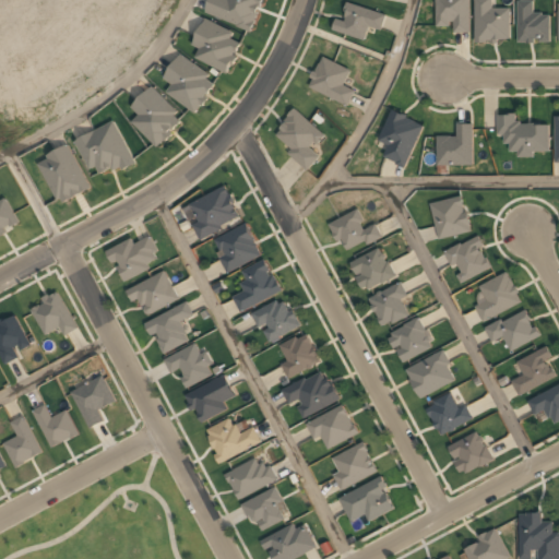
[(211,0),(205,13),(251,32),(263,0),(211,0)]
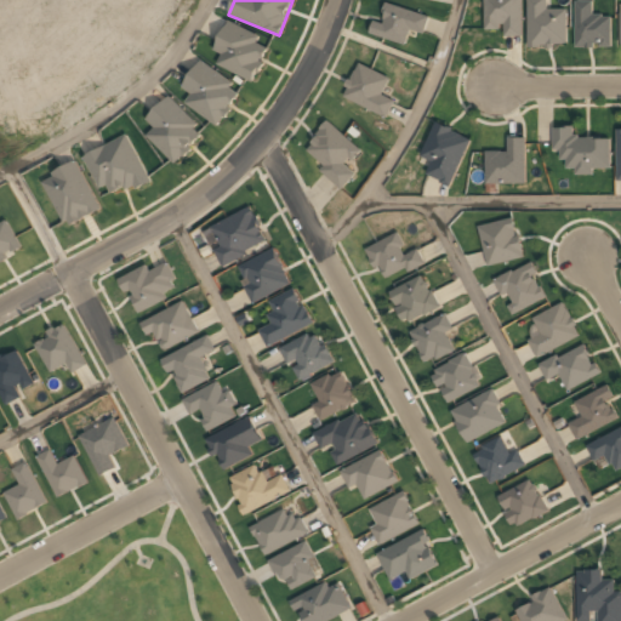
[(484,0),(485,29),(502,30),(502,35),(522,35),(522,0),(484,0)]
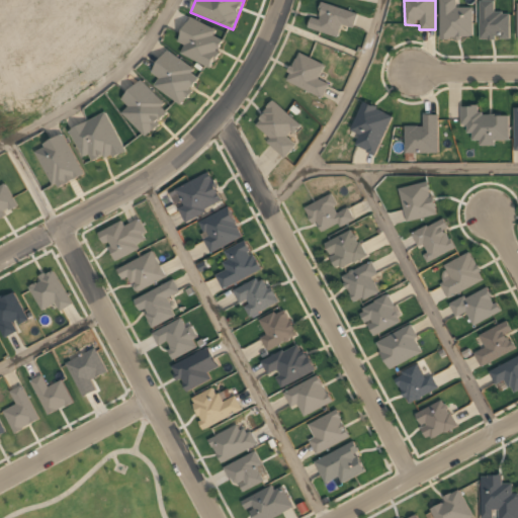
[(457,0),(439,0),(441,38),(473,37),(472,6),(457,7),(457,0)]
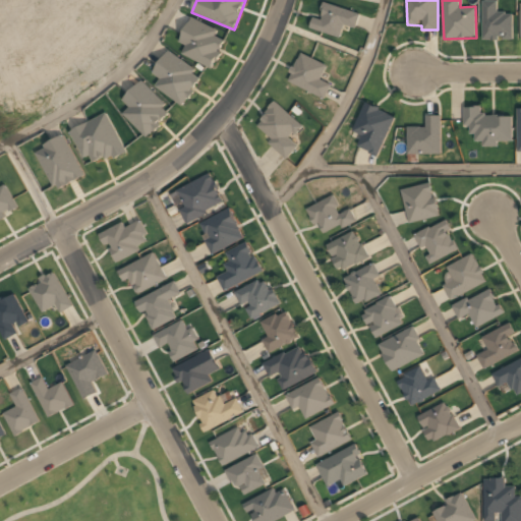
[(482,2),(482,40),(512,40),(512,13),(498,13),(498,2),(482,2)]
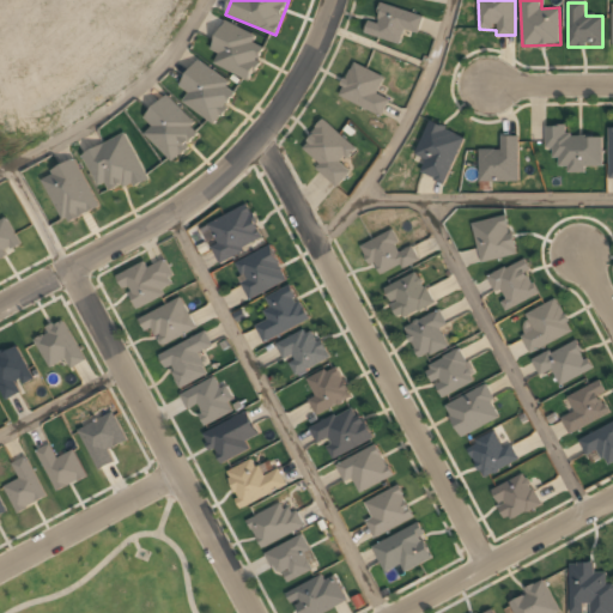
[(423,18),(382,5),(376,24),(369,22),(365,34),(399,46),(405,30),(417,34),(423,18)]
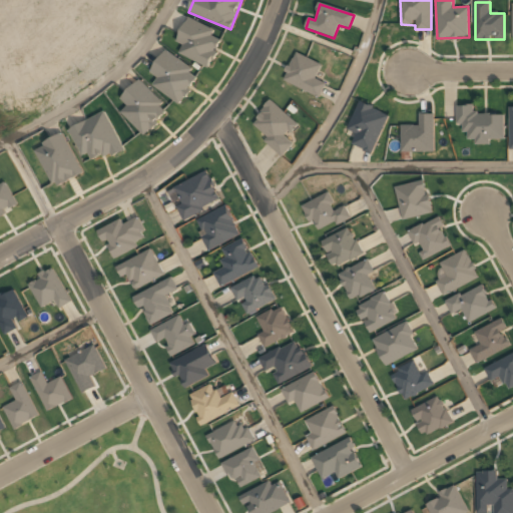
[(222,40),(211,35),(214,31),(189,19),(174,52),(209,68),(222,40)]
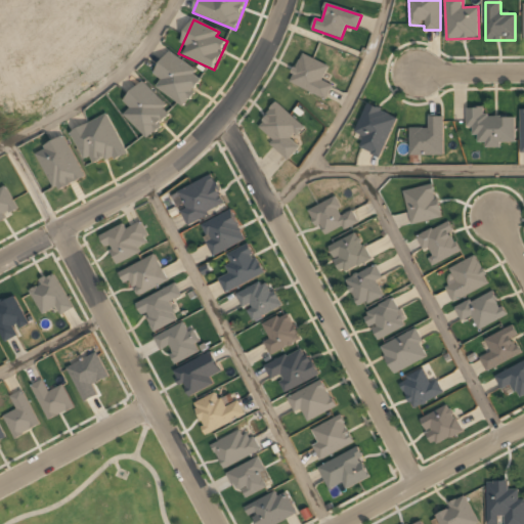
[(183,108),(205,79),(169,52),(151,76),(161,82),(157,88),(183,108)]
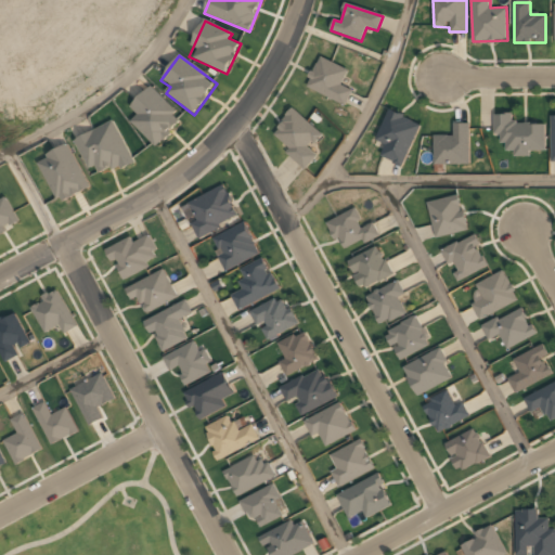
[(352,89),(341,85),(349,68),(320,56),(306,87),(346,104),(352,89)]
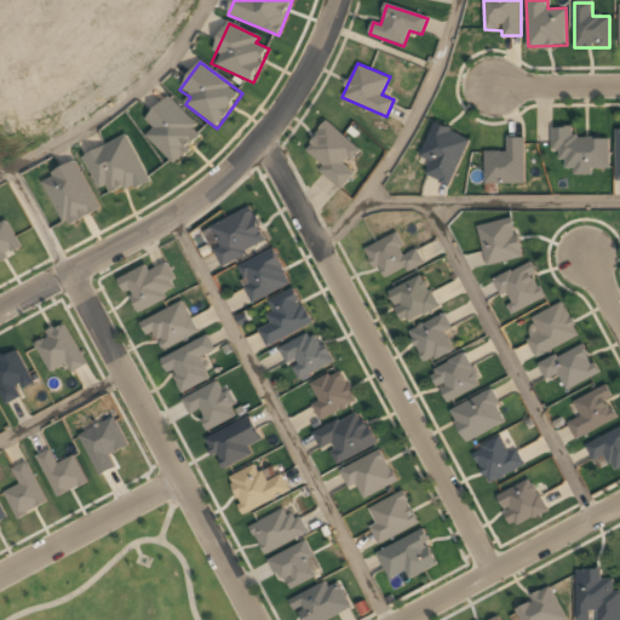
[(153,128),(145,137),(174,166),(206,135),(167,97),(144,121),(153,128)]
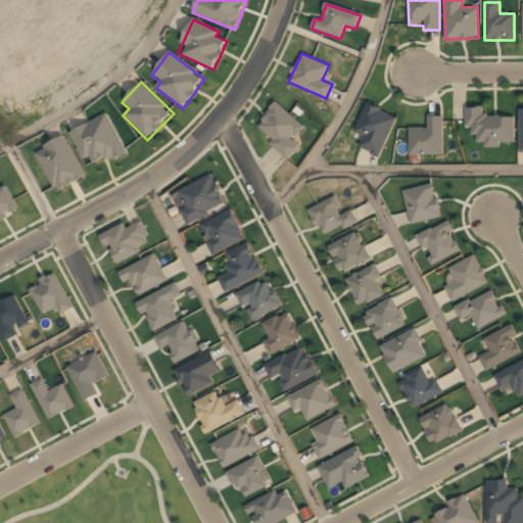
[(303,128),(278,103),(254,127),(288,159),(299,147),(292,140),(303,128)]
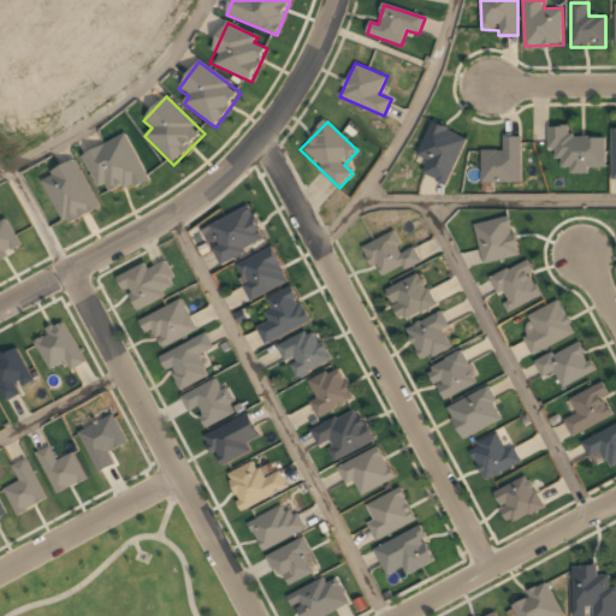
[(427,161),(422,175),(446,185),(467,137),(431,123),(418,158),(427,161)]
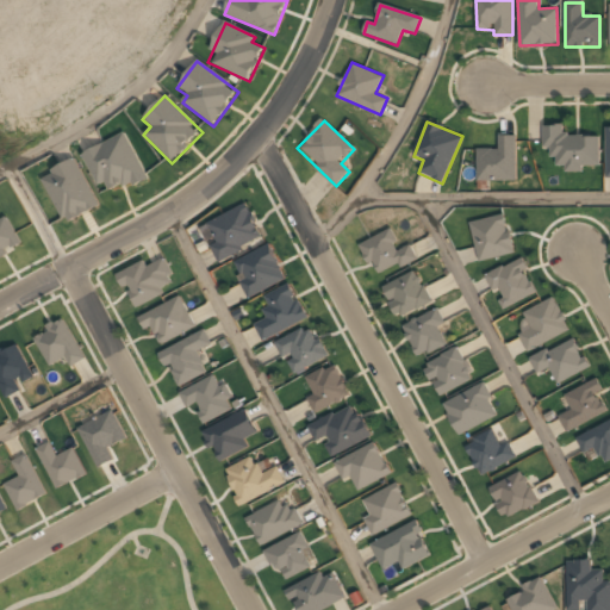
[(562,128),(545,128),(545,148),(562,148),(562,128)]
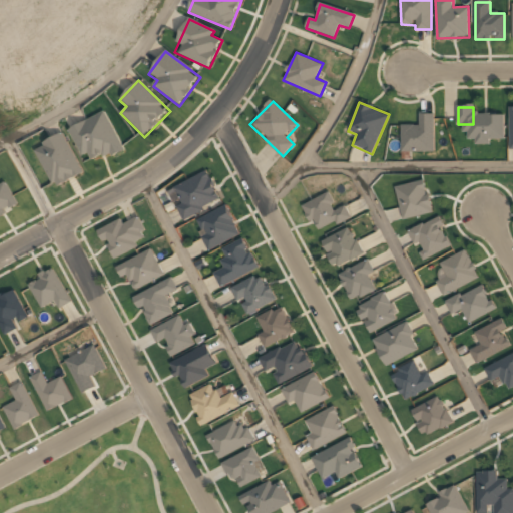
[(107,113),(69,128),(84,164),(121,149),(107,113)]
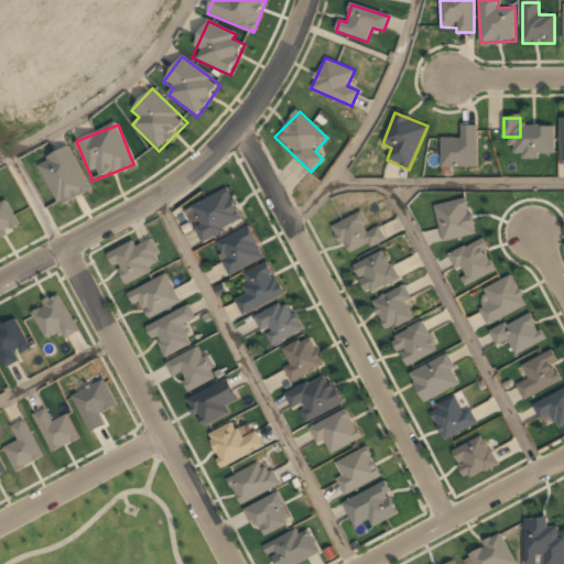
[(442,166),(476,166),(476,128),(464,128),(464,140),(442,140),(442,166)]
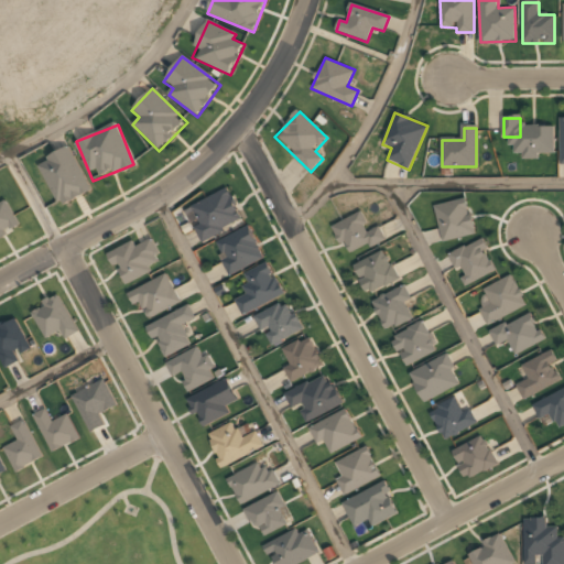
[(90,193),(71,148),(38,162),(57,207),(90,193)]
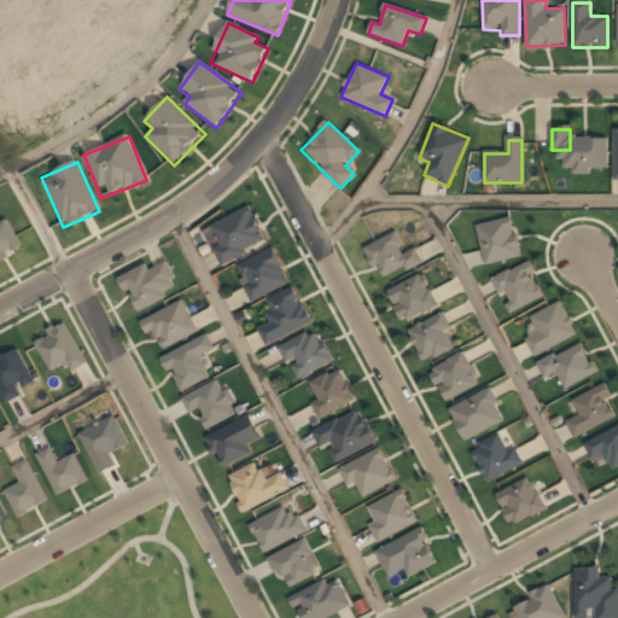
[(207,227),(222,262),(268,243),(252,207),(207,227)]
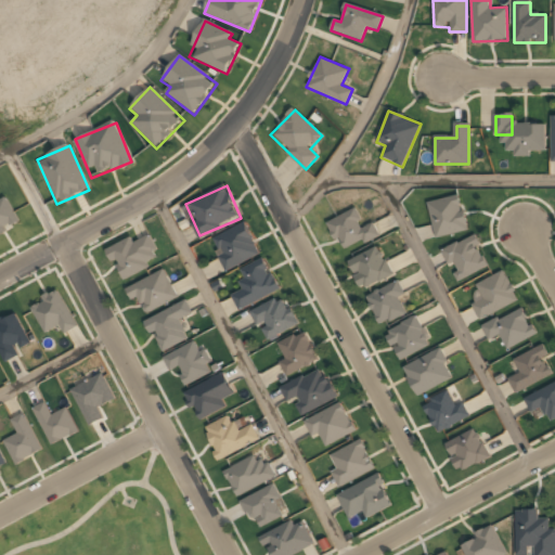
[(0,233),(18,224),(2,191),(0,192),(0,233)]
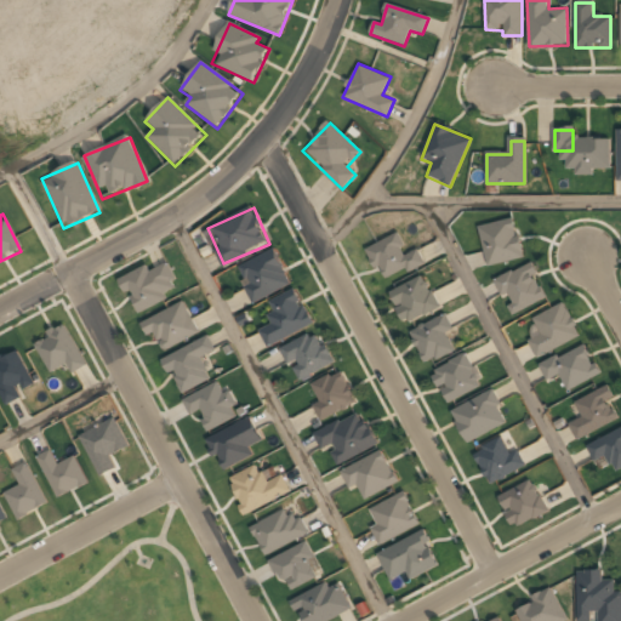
[(486,266),(523,257),(516,220),(479,227),(486,266)]
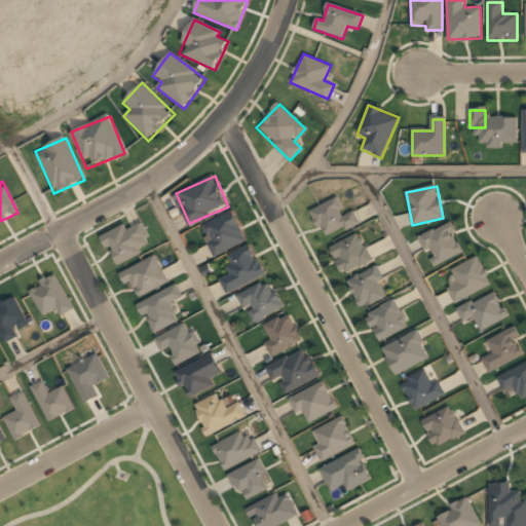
[(310,211),(323,239),(359,223),(353,212),(344,216),(337,199),(310,211)]
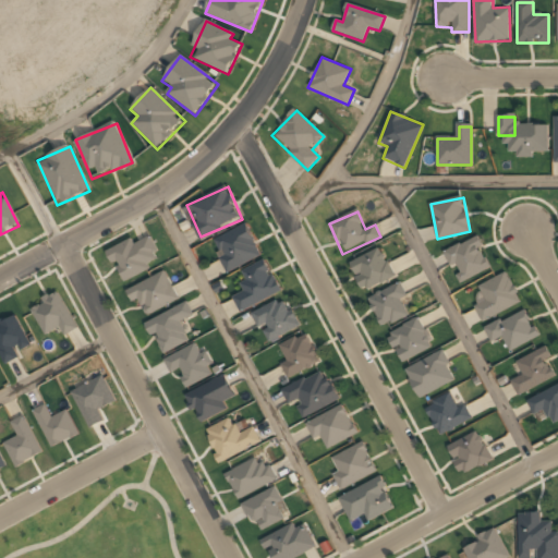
[(213,240),(226,271),(262,257),(249,225),(213,240)]
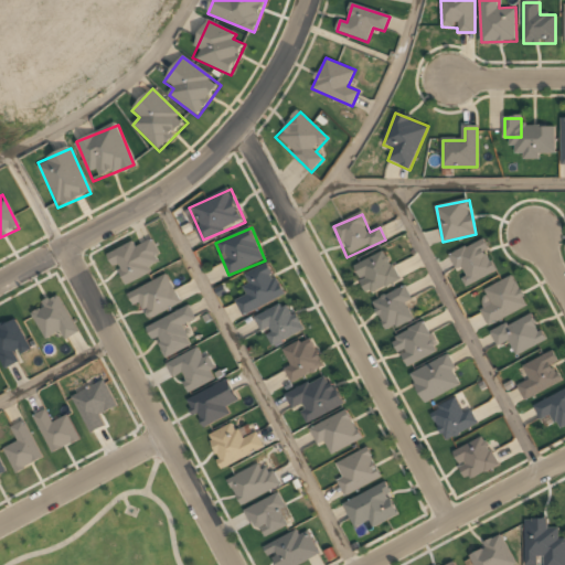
[(460,270),(466,286),(498,273),(484,240),(449,254),(457,272),(460,270)]
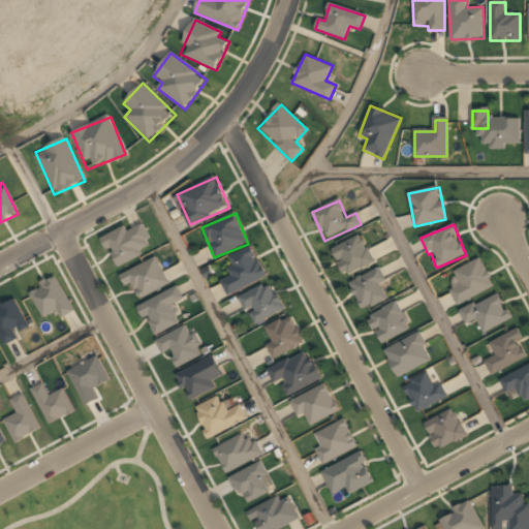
[(118,267),(153,247),(142,225),(127,232),(124,227),(102,239),(118,267)]
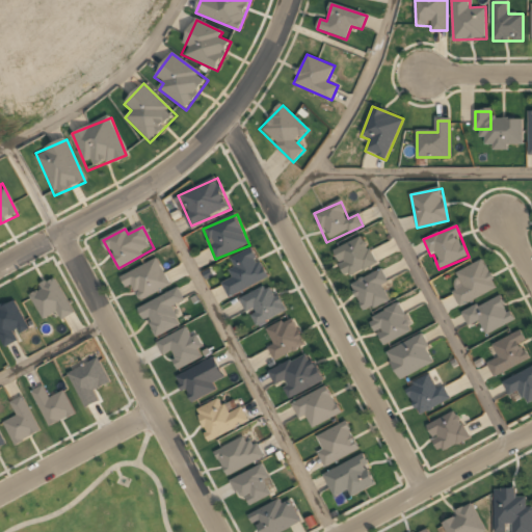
[(376,263),(364,236),(333,250),(345,277),(376,263)]
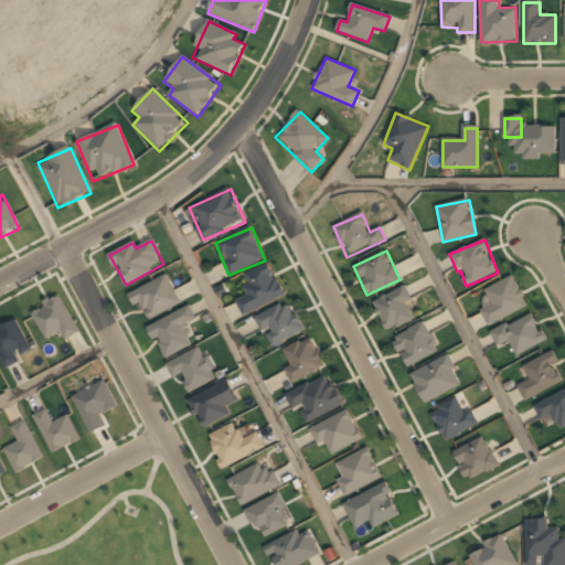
[(285,294),(268,263),(242,277),(249,294),(235,301),(243,317),(285,294)]
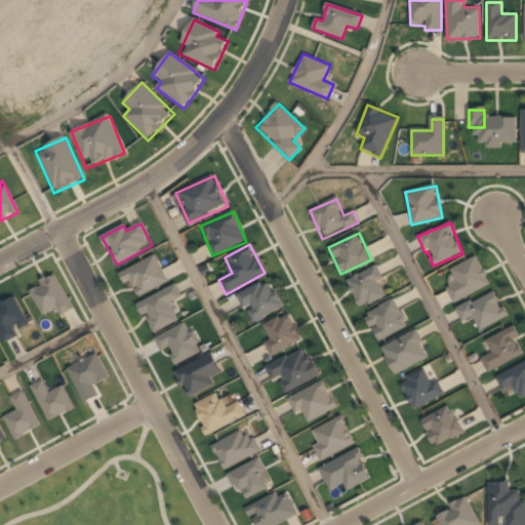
[(122,273),(135,297),(168,281),(154,255),(122,273)]
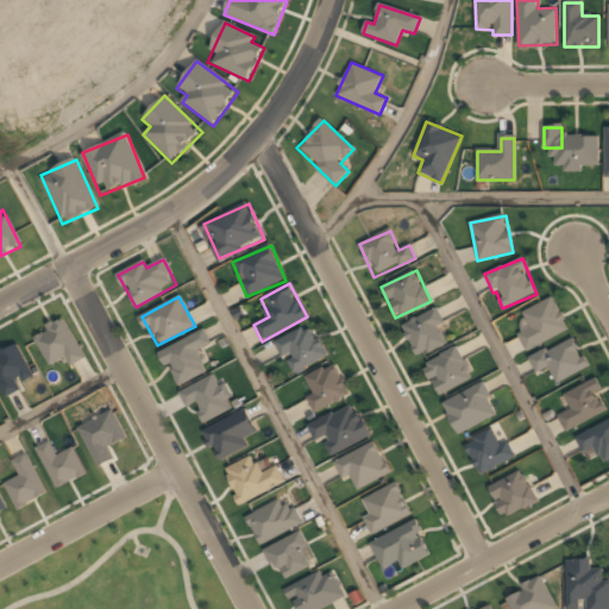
[(553,299),(521,313),(528,328),(518,333),(525,350),(567,331),(553,299)]
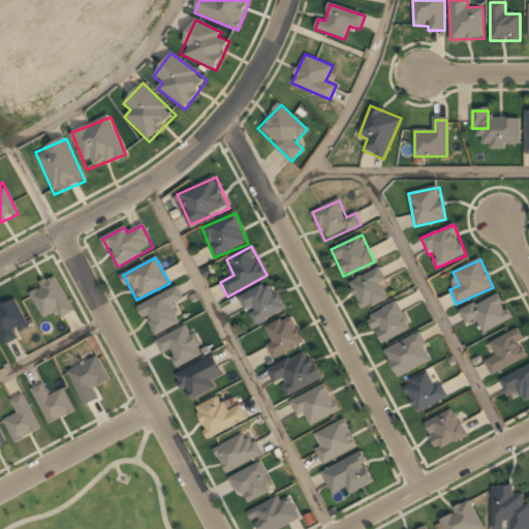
[(348,283),(363,310),(390,296),(375,269),(348,283)]
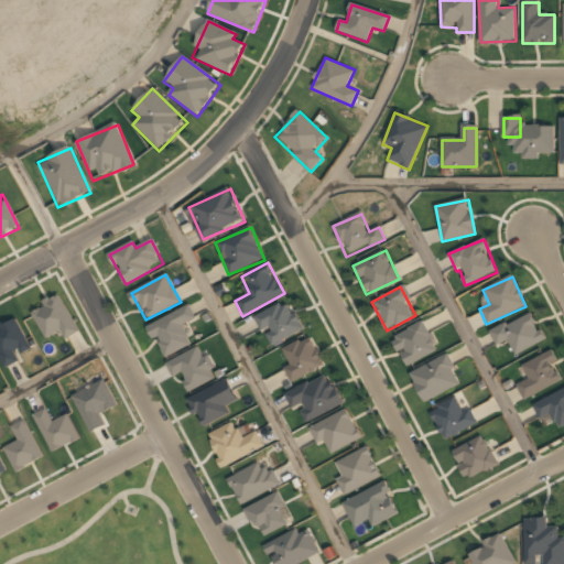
[(78,332),(58,296),(30,312),(45,339),(61,331),(65,338),(78,332)]
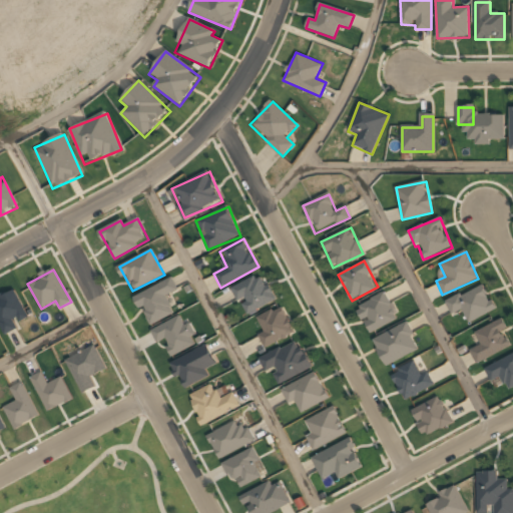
[(276,301),(264,274),(231,288),(244,315),(276,301)]
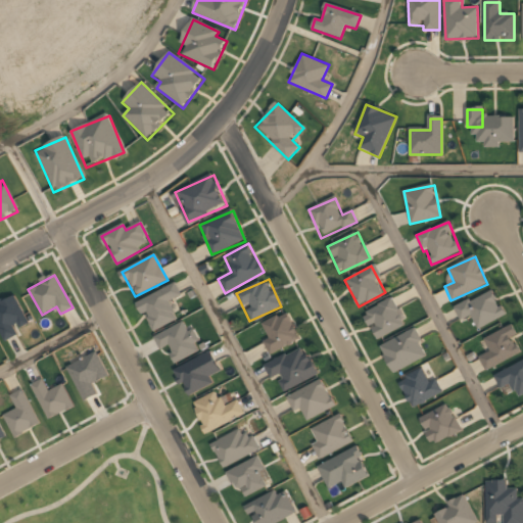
[(137,301),(151,332),(178,320),(170,301),(180,296),(175,284),(137,301)]
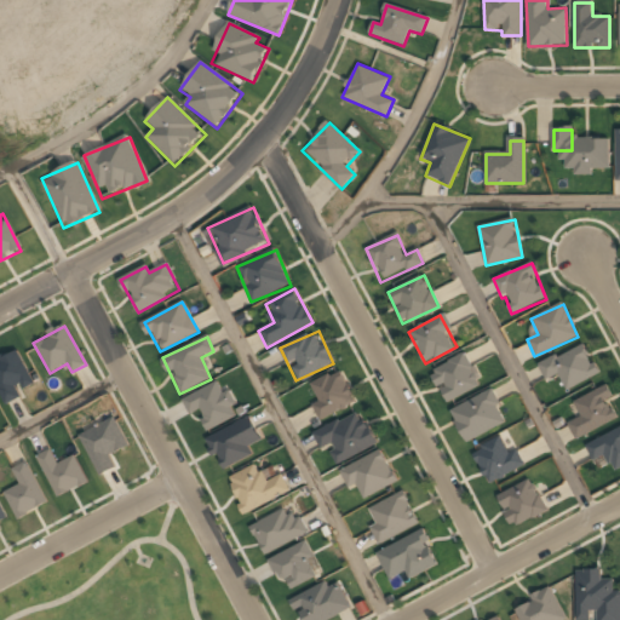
[(538,365),(545,382),(558,375),(564,389),(598,374),(585,344),(538,365)]
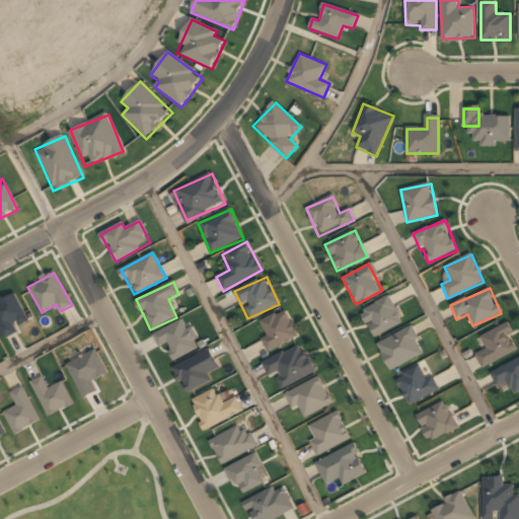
[(0,300),(0,330),(3,339),(17,332),(14,327),(26,321),(14,294),(0,300)]
